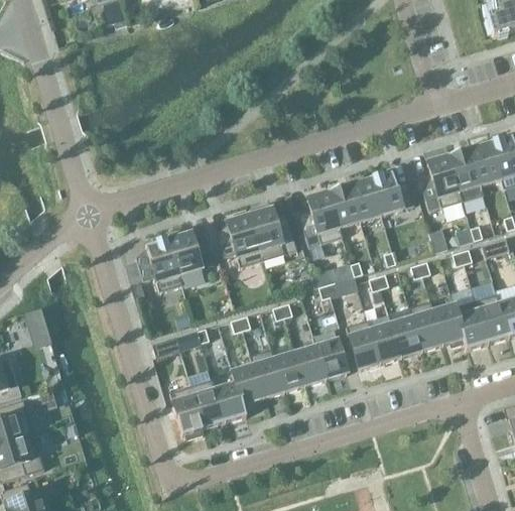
[(488,0),(488,7),(494,6),(496,16),(488,18),(493,37),(498,36),(498,38),(508,35),(508,33),(514,30),(514,0),(488,0)]
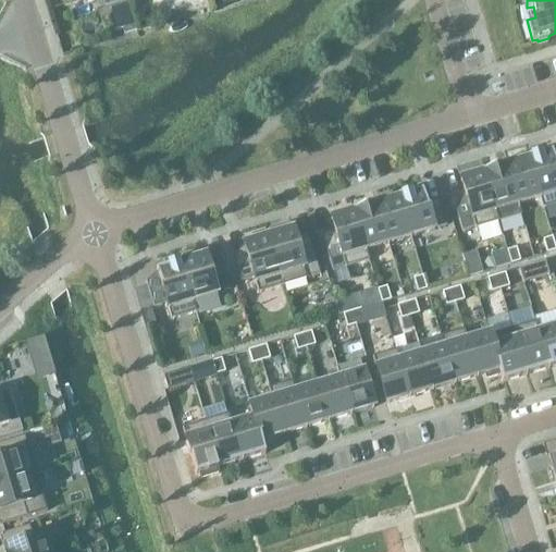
[(541,194),(544,205),(555,199),(555,156),(553,148),(530,155),(542,194),(541,194)]
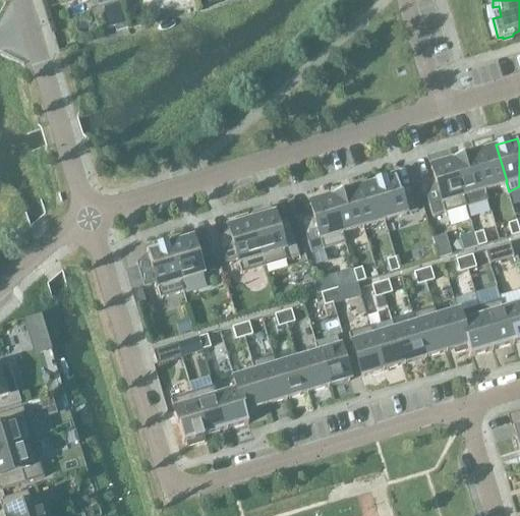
[(506,181),(507,181),(496,145),(475,151),(475,150),(474,150),(485,187),(506,181)]
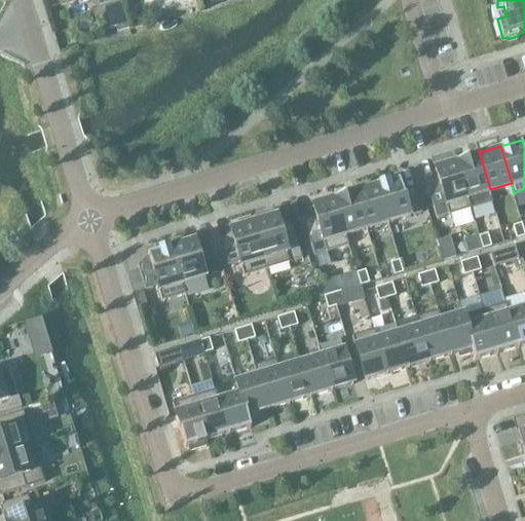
[(479,151),(457,158),(469,195),(470,195),(473,206),(493,199),(490,189),(479,151)]
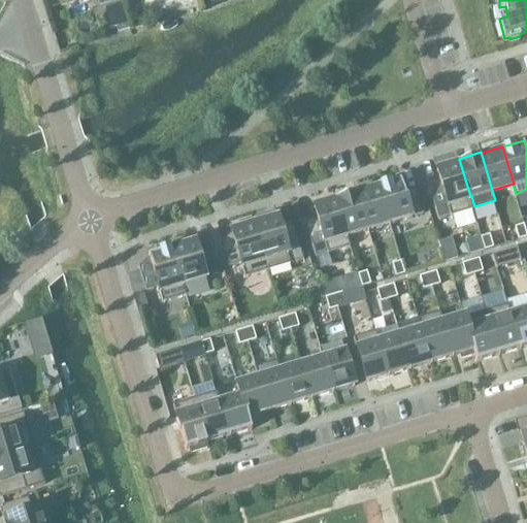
[(429,182),(439,216),(452,213),(474,206),(471,196),(470,196),(459,159),(459,160),(437,166),(441,177),(429,182)]
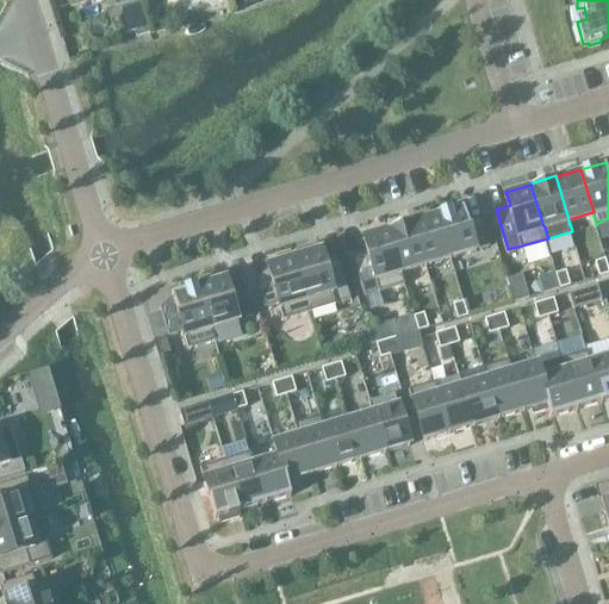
[(464,204),(439,212),(452,255),(477,247),(491,242),(483,213),(468,218),(464,204)]
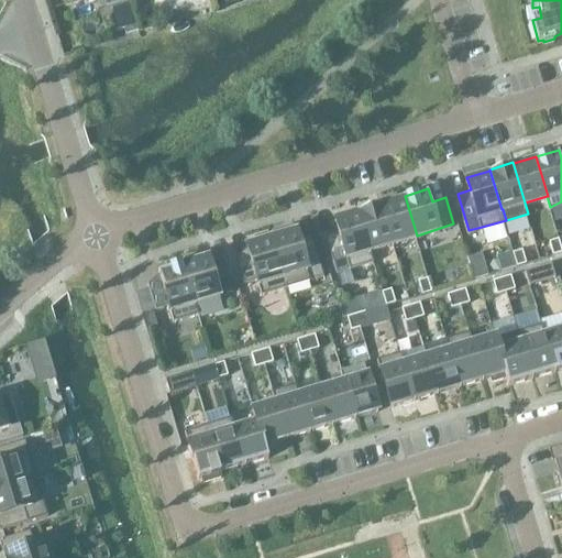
[(417,236),(405,196),(383,203),(383,201),(382,201),(394,242),(417,236)]
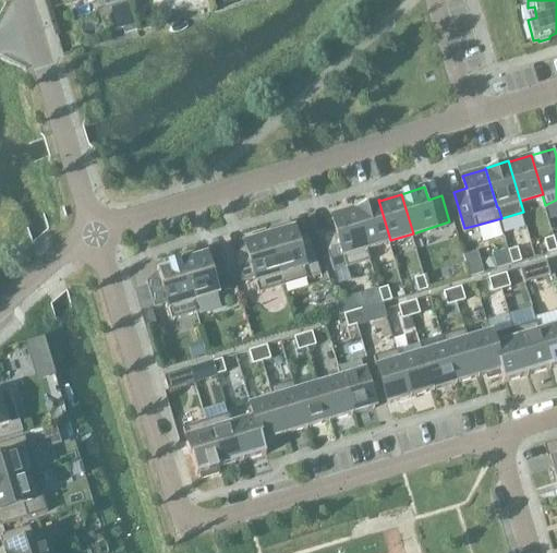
[(390,240),(378,200),(355,206),(367,247),(390,240)]
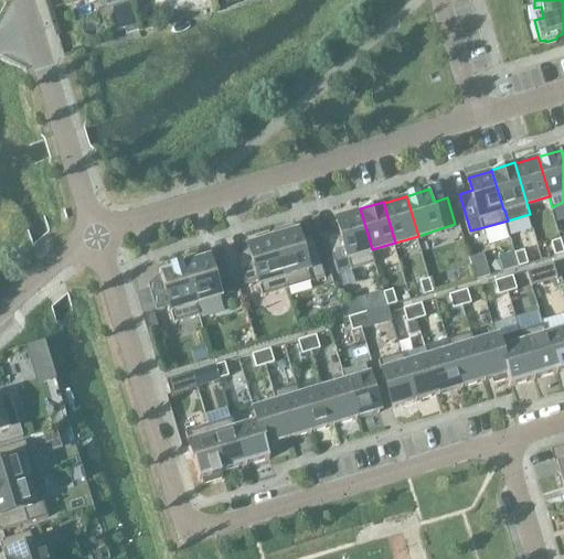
[(372,249),(360,208),(360,210),(337,217),(341,229),(328,234),(339,269),(352,266),(375,259),(372,249)]
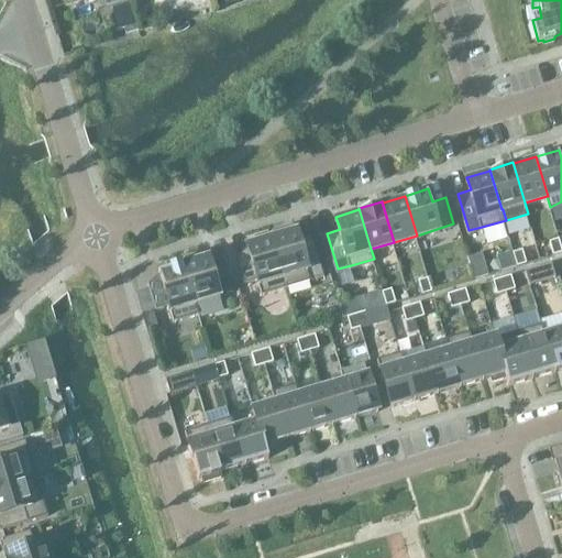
[(271,230),(287,285),(311,277),(311,276),(324,273),(312,231),(299,236),(297,228),(287,230),(286,226),(271,230)]
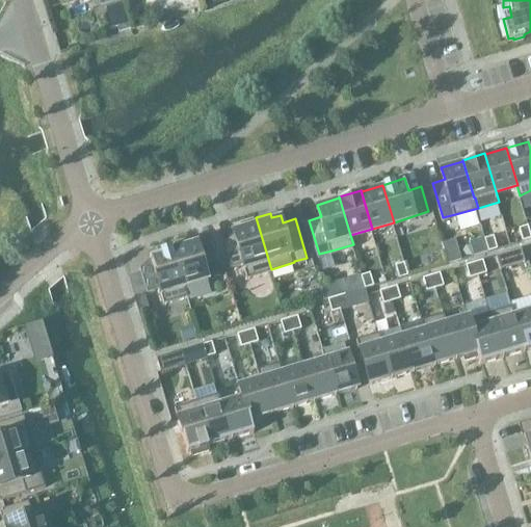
[(247,275),(271,269),(256,217),(242,221),(243,226),(234,229),(236,236),(223,240),(231,265),(243,261),(247,275)]
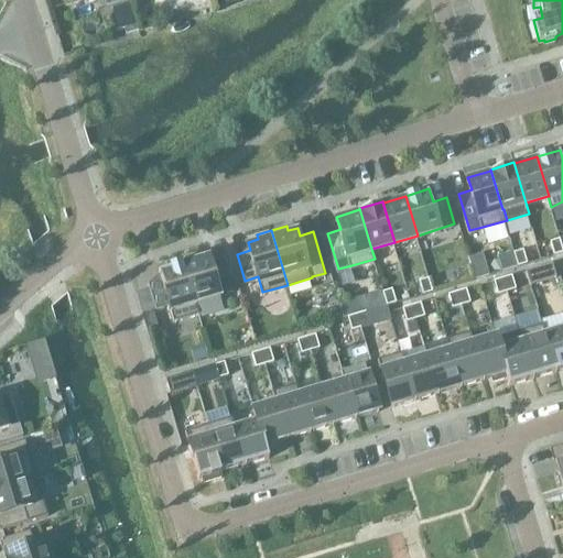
[(551,238),(555,252),(562,249),(562,242),(561,236),(551,238)]
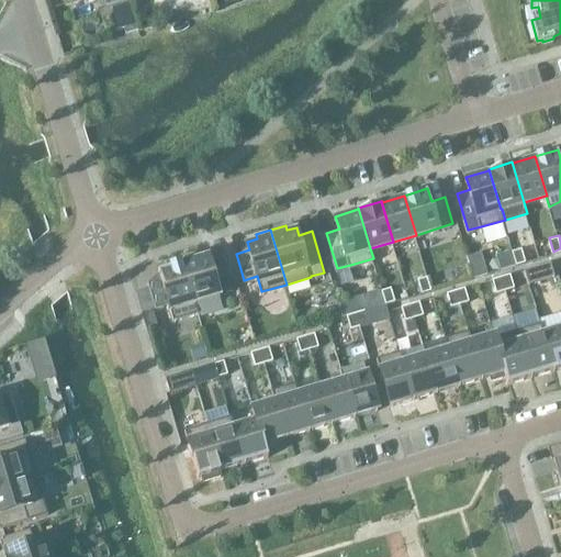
[(523,246),(513,248),(517,263),(526,259),(523,246)]
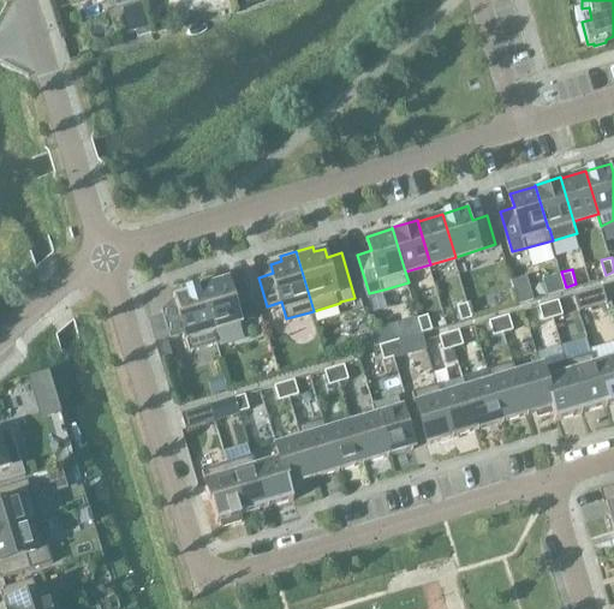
[(218,341),(245,333),(239,315),(254,310),(245,281),(231,286),(228,278),(218,280),(215,275),(200,280),(214,328),(218,340),(218,341)]
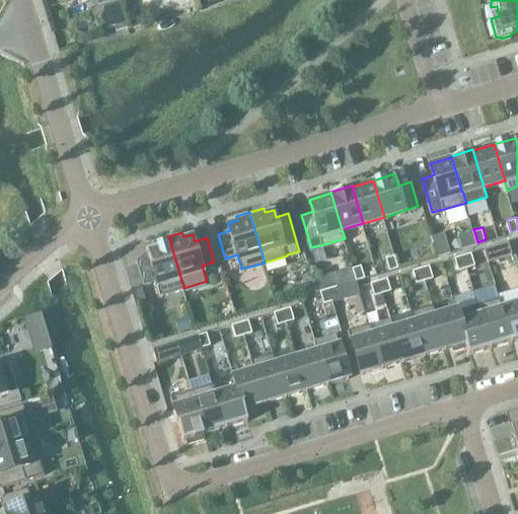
[(149,254),(137,259),(144,283),(156,279),(160,293),(183,287),(180,277),(168,236),(155,240),(156,244),(147,247),(149,254)]
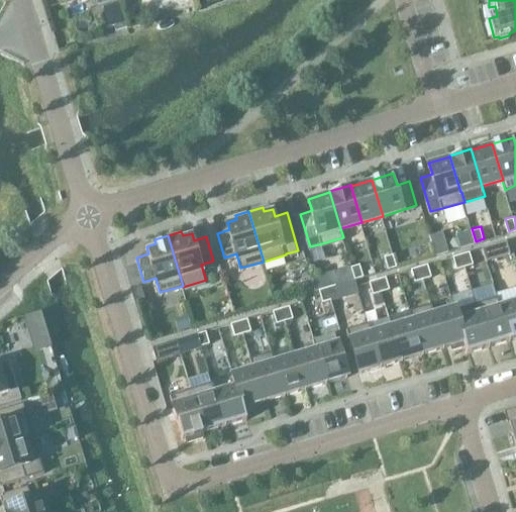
[(511,251),(507,238),(483,246),(487,259),(511,251)]
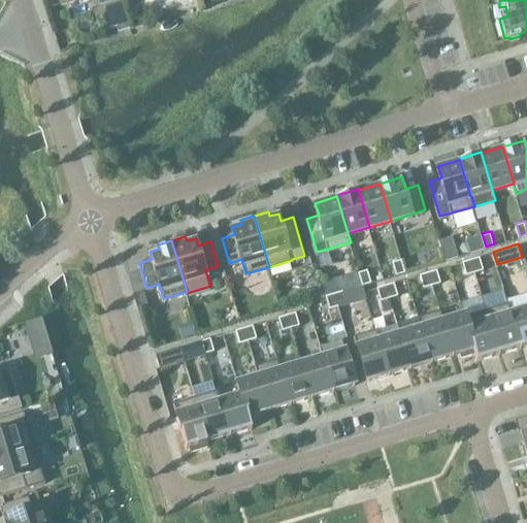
[(471,258),(475,270),(484,267),(480,255),(471,258)]
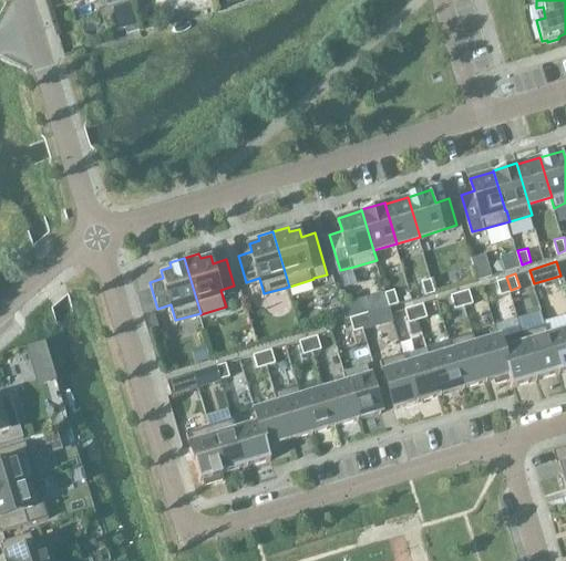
[(422,279),(426,292),(435,290),(431,277),(422,279)]
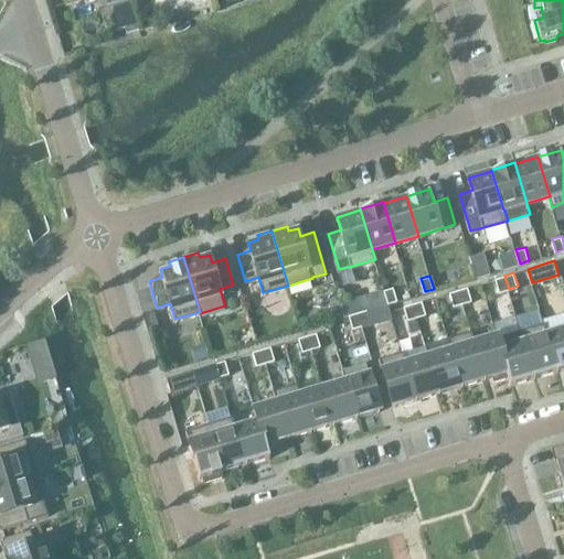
[(500,291),(509,289),(504,276),(496,278),(500,291)]
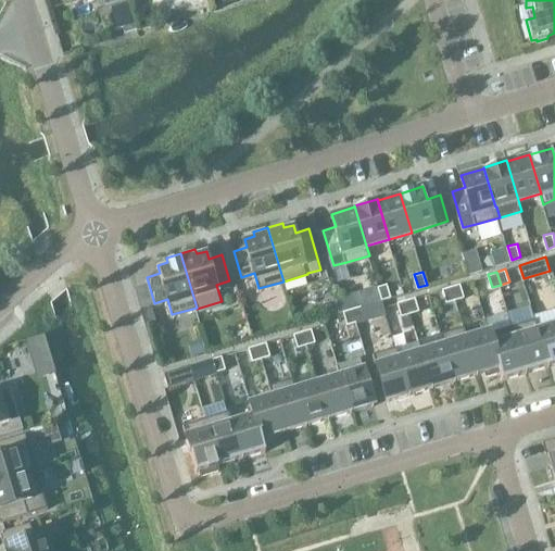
[(452,285),(455,298),(465,296),(461,282),(452,285)]
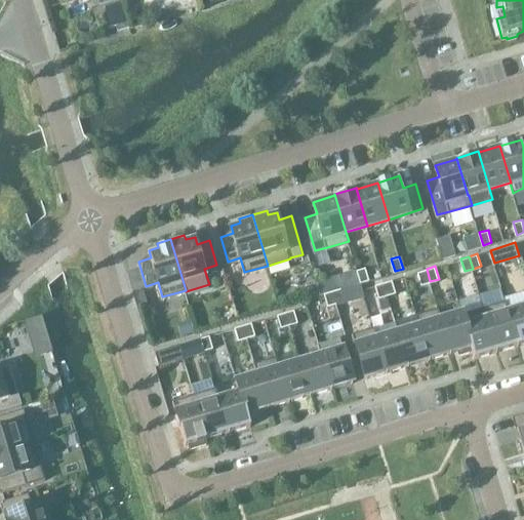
[(365,267),(357,269),(361,281),(369,279),(365,267)]
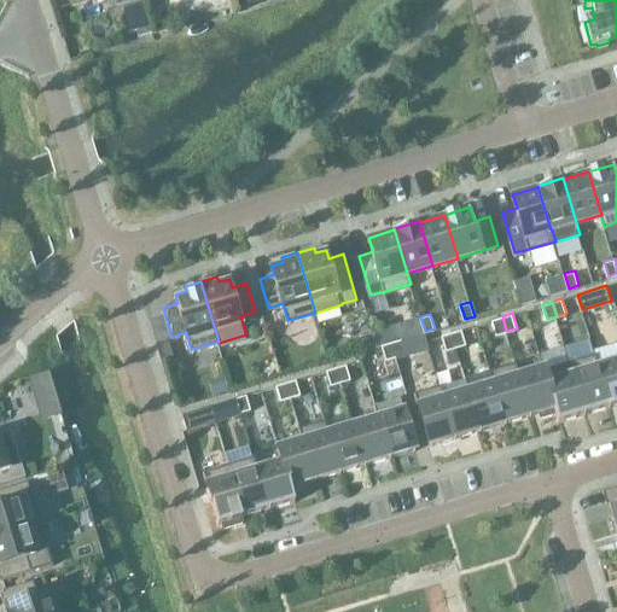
[(502,316),(493,319),(496,334),(506,331),(502,316)]
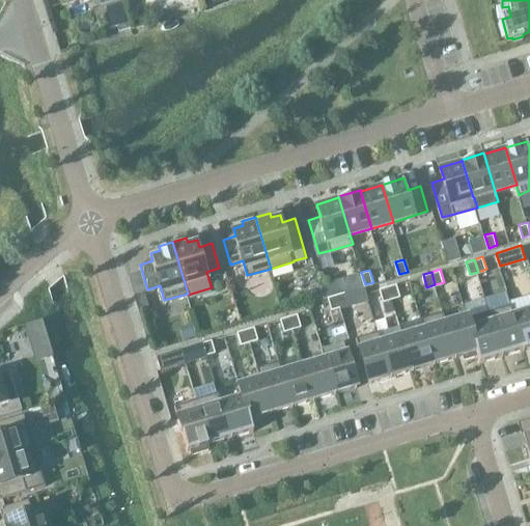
[(388,284),(392,298),(400,295),(397,282),(388,284)]
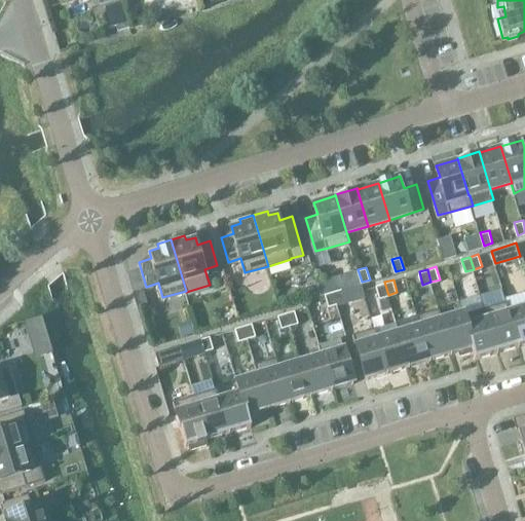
[(384,282),(376,285),(380,297),(388,295),(384,282)]
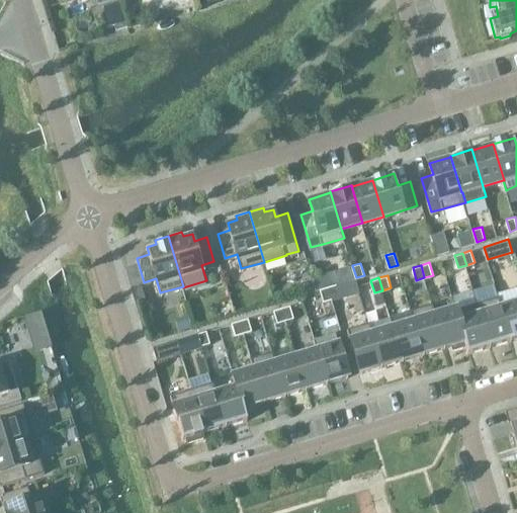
[(336,283),(328,285),(332,298),(340,295),(336,283)]
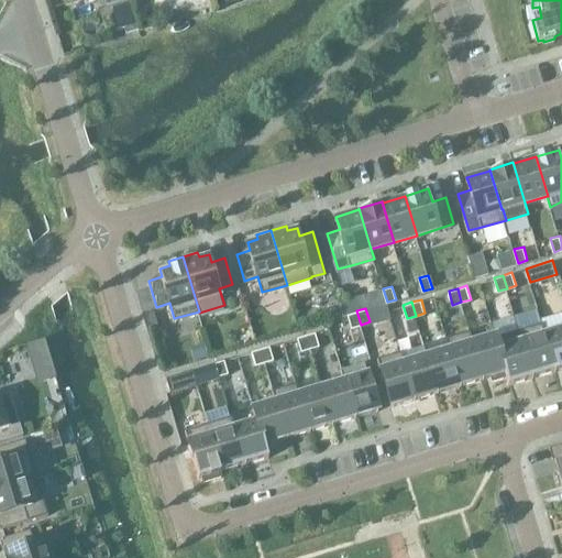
[(356,310),(348,313),(352,327),(361,325),(356,310)]
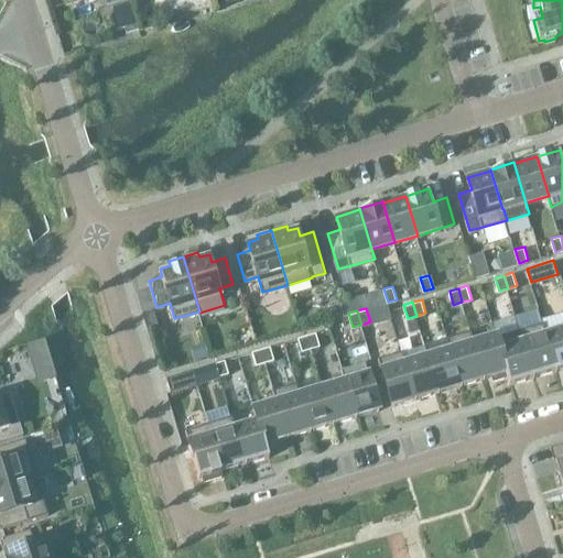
[(534,375),(556,368),(545,331),(543,321),(520,328),(523,339),(534,375)]
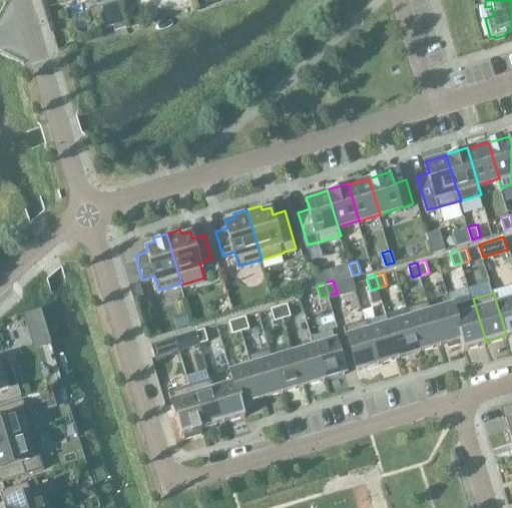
[(496,302),(506,335),(511,333),(511,297),(497,302),(496,302)]
